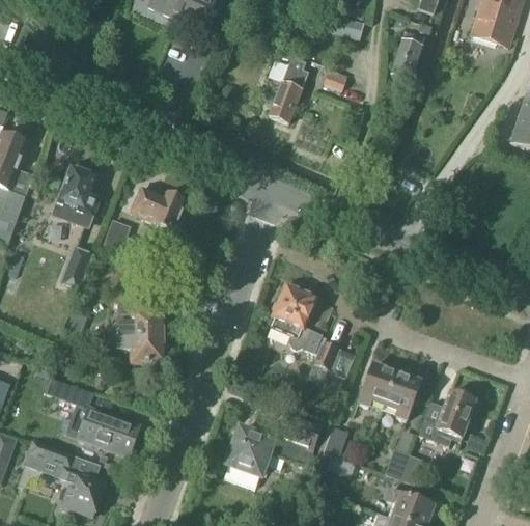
[(151,0),(149,6),(201,30),(215,0),(151,0)]
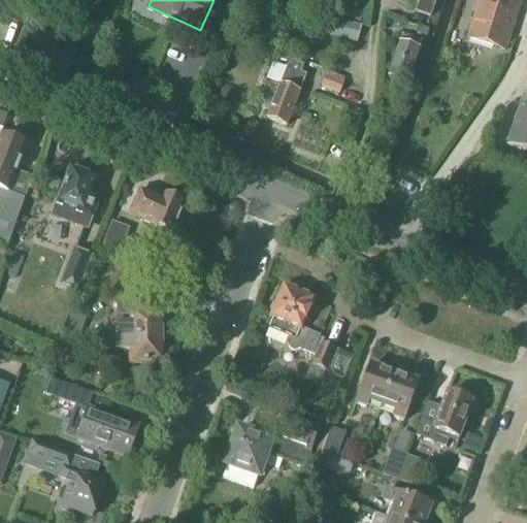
[(419,0),(416,9),(431,14),(436,0),(419,0)]
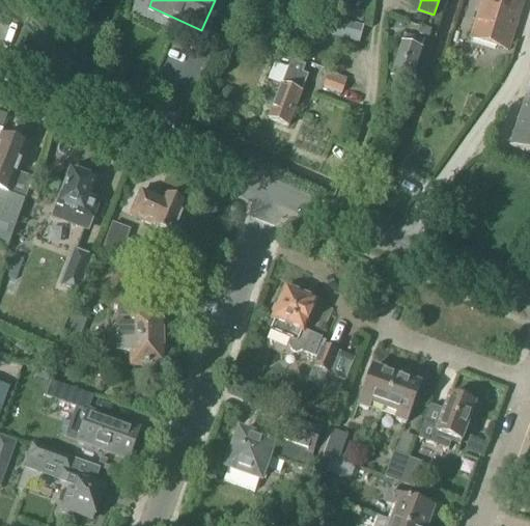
[(480,0),(470,36),(508,48),(523,0),(480,0)]
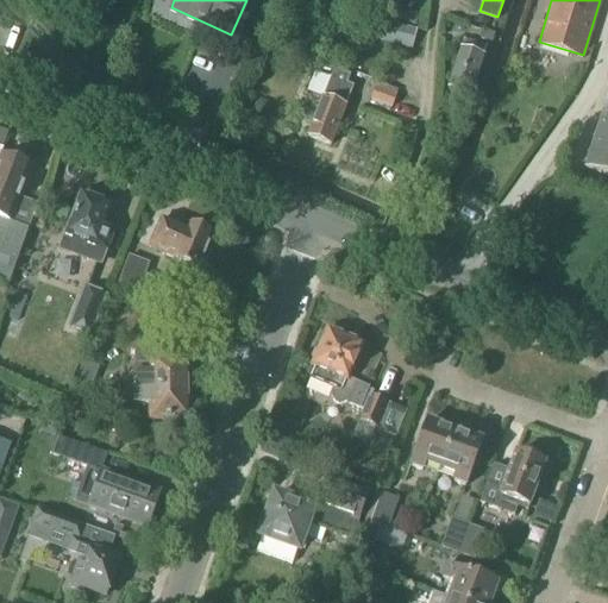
[(419,12),(401,7),(397,18),(415,22),(419,12)]
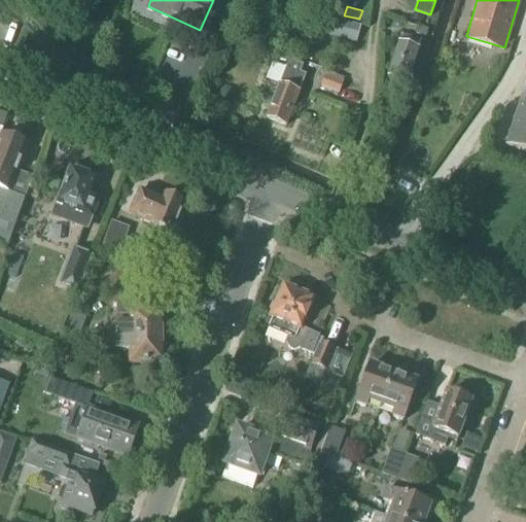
[(361,22),(332,14),(327,33),(356,39),(361,22)]
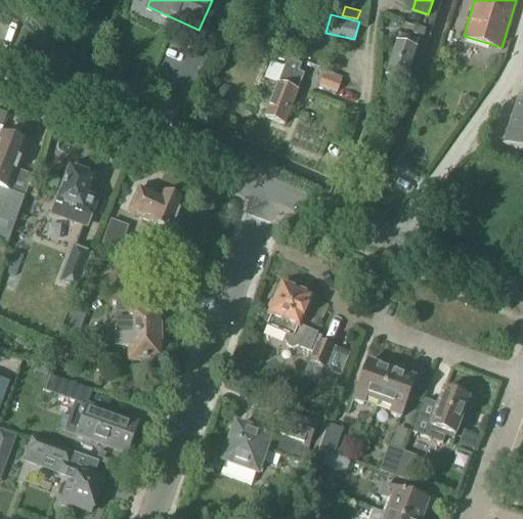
[(406,79),(417,45),(419,36),(399,30),(386,73),(406,79)]
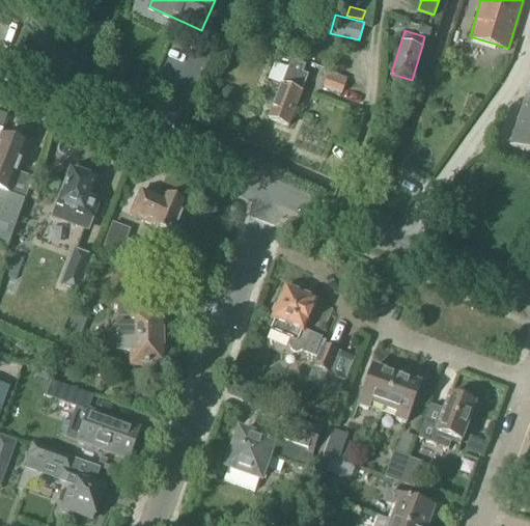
[(291,57),(269,115),(289,123),(302,89),(308,72),(303,70),(306,62),(291,57)]
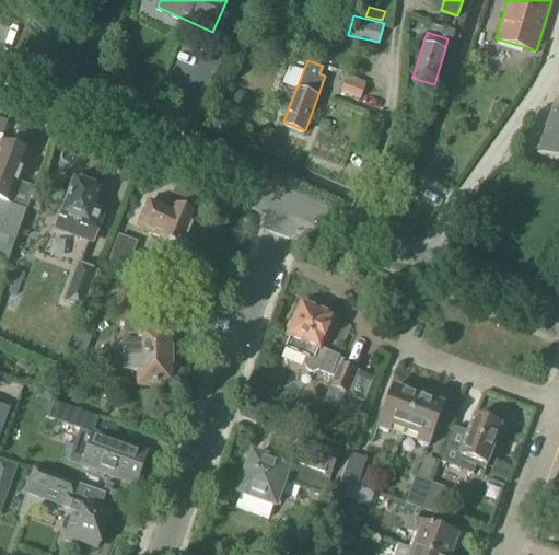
[(558,88),(556,97),(555,97),(537,151),(558,158),(558,88)]
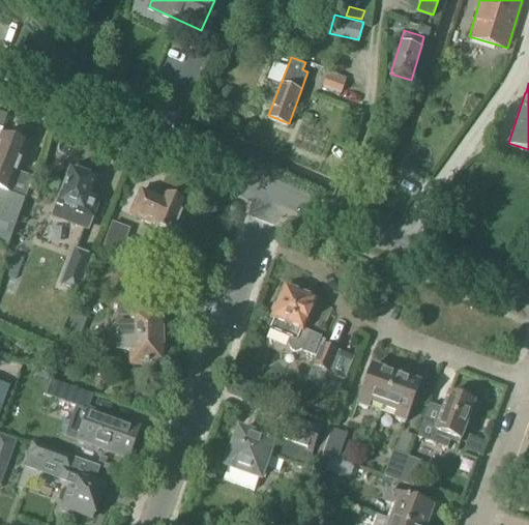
[(0,188),(25,198),(33,175),(18,170),(28,142),(1,132),(0,135),(0,188)]
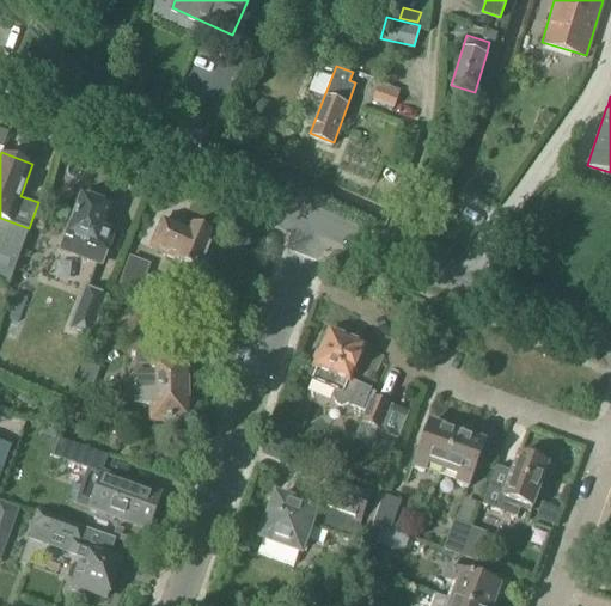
[(117,225),(107,221),(112,203),(83,193),(61,249),(84,257),(84,255),(92,258),(103,262),(117,225)]
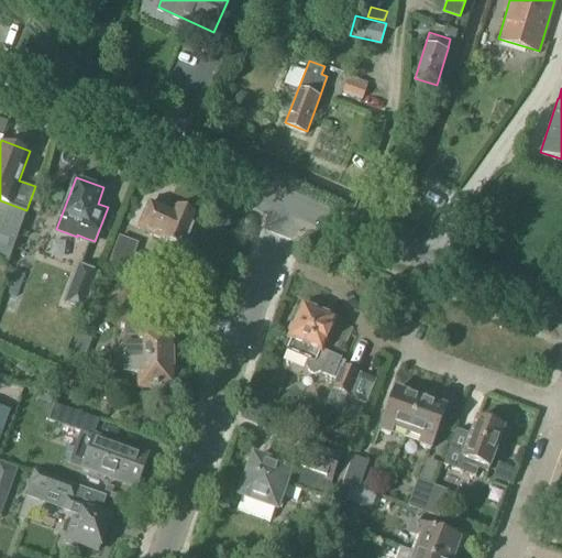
[(162,237),(163,236),(185,245),(198,214),(176,204),(173,209),(150,199),(138,227),(162,237)]
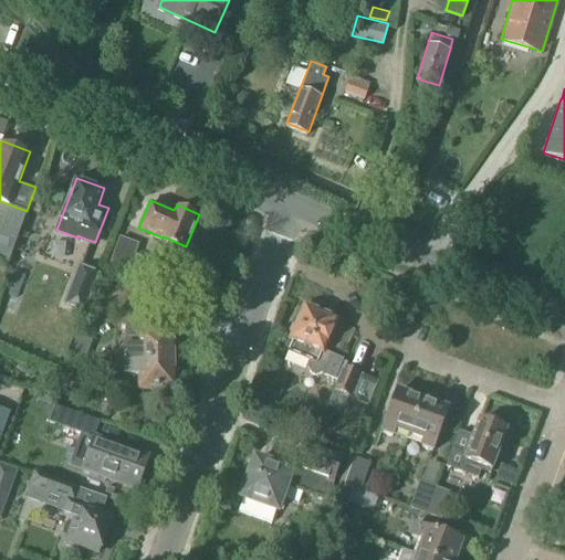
[(0,257),(9,261),(27,211),(0,201),(0,257)]
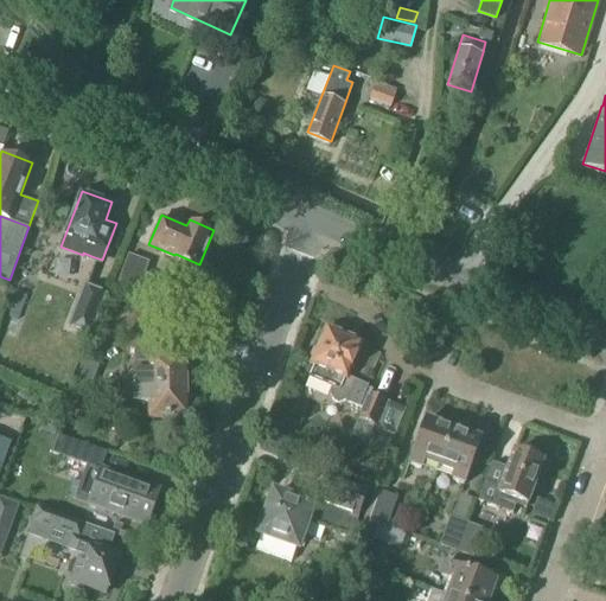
[(128,250),(119,280),(164,296),(170,279),(145,270),(150,257),(128,250)]
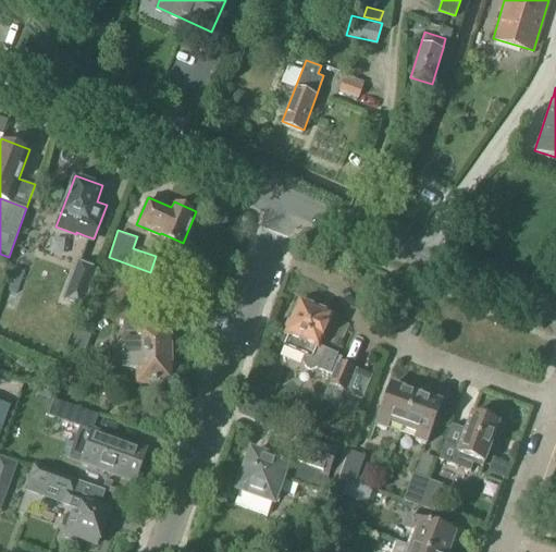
[(83,305),(97,265),(77,258),(63,297),(83,305)]
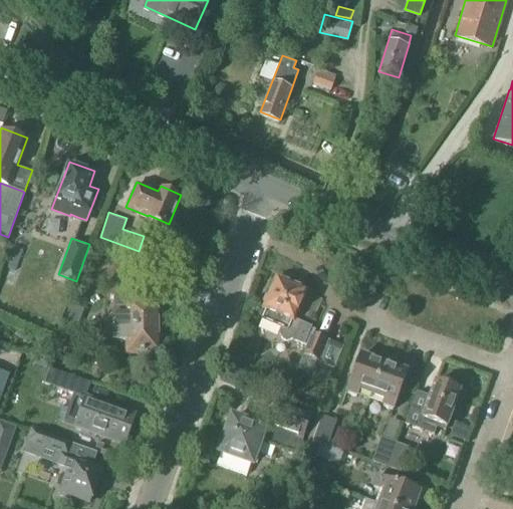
[(109,313),(109,325),(160,325),(160,314),(163,311),(162,305),(160,302),(160,299),(143,300),(142,275),(113,276),(113,313),(109,313)]
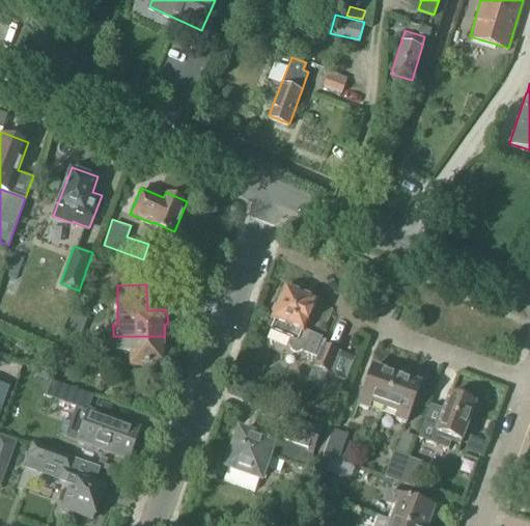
[(327,338),(303,328),(312,307),(315,308),(307,327),(322,333),(333,306),(318,300),(316,304),(314,303),(316,299),(286,286),(273,316),(276,317),(271,328),(291,336),(290,338),(289,342),(291,347),(295,349),(299,350),(303,348),(318,355),(314,364),(315,365),(312,375),(325,380),(328,370),(345,378),(355,356),(325,343),(327,338)]
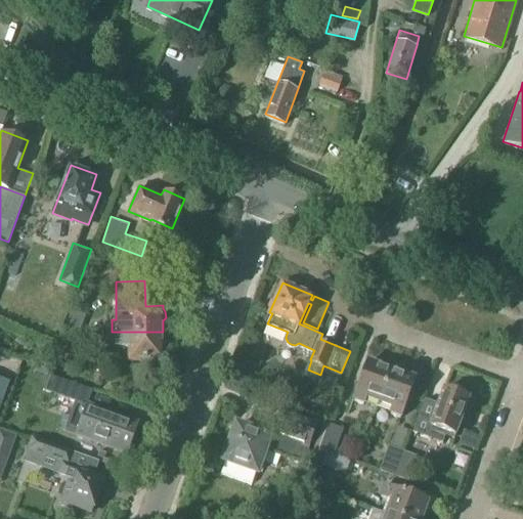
[(111,336),(111,345),(128,345),(128,358),(163,358),(163,355),(166,352),(166,346),(163,343),(163,332),(112,332),(112,336),(111,336)]
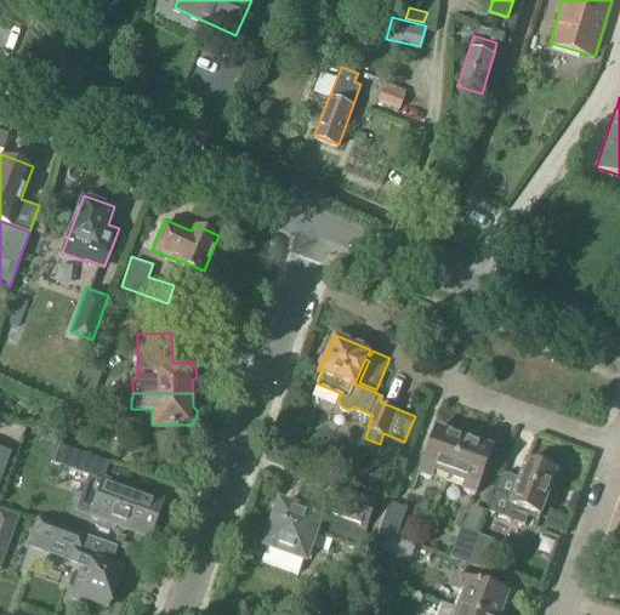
[(44,428),(60,434),(62,427),(46,421),(44,428)]
